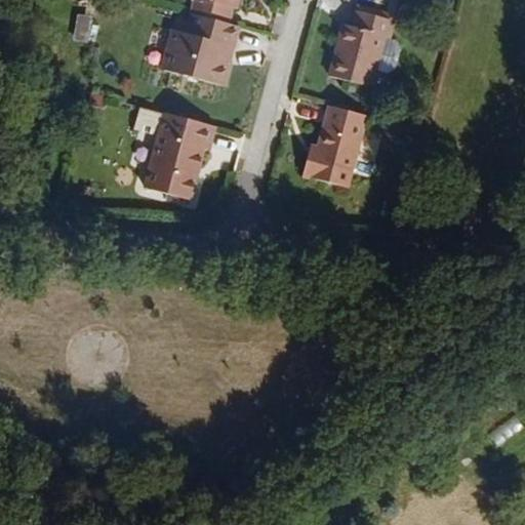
[(210,44),(221,7),(212,4),(200,0),(173,0),(170,10),(165,29),(152,25),(145,45),(208,65),(213,46),(210,44)]
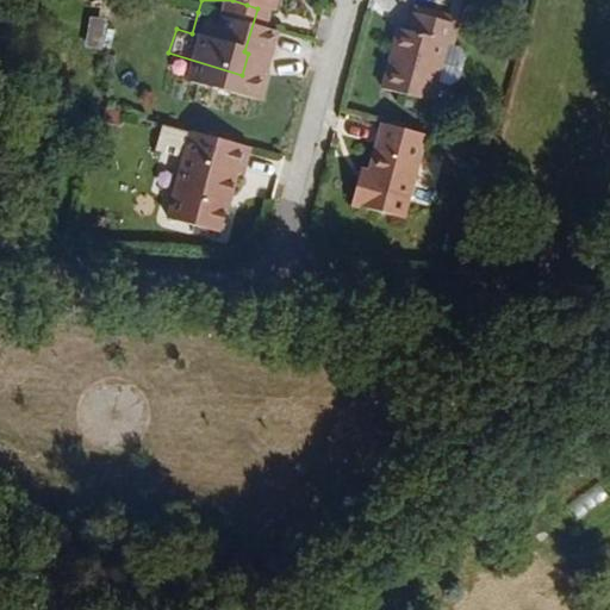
[(456,30),(455,22),(444,19),(450,0),(449,0),(402,0),(400,5),(394,4),(385,32),(379,31),(369,60),(422,76),(429,57),(442,58),(449,56),(453,48),(456,30)]
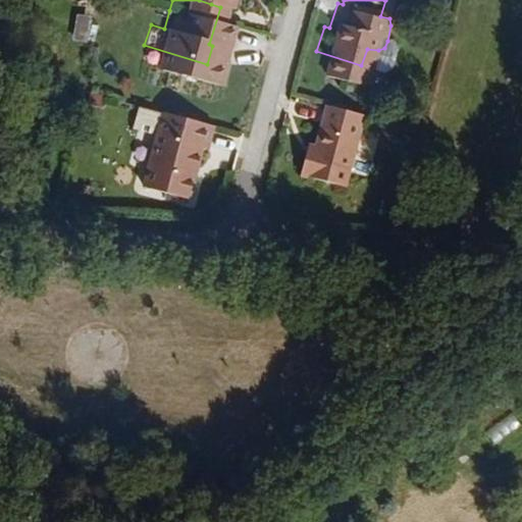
[(329,28),(337,3),(331,1),(324,27),(329,28)]
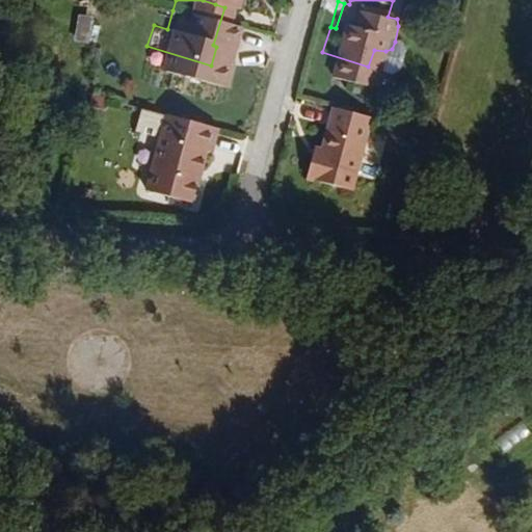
[(76,14),(75,41),(95,42),(96,15),(76,14)]
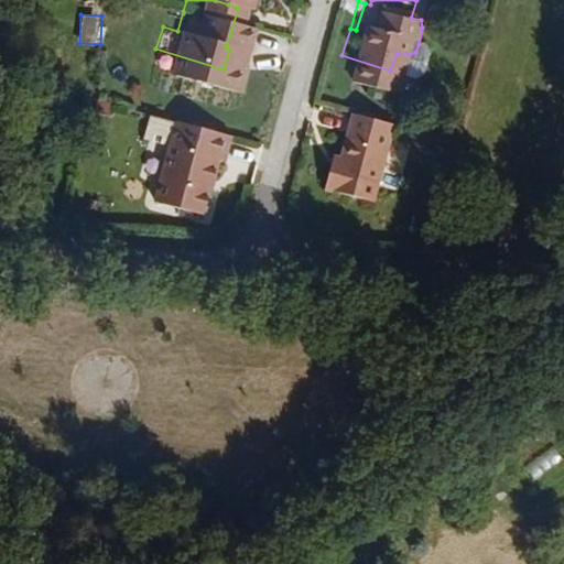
[(359,170),(382,96),(344,84),(331,127),(328,138),(318,134),(313,155),(359,170)]
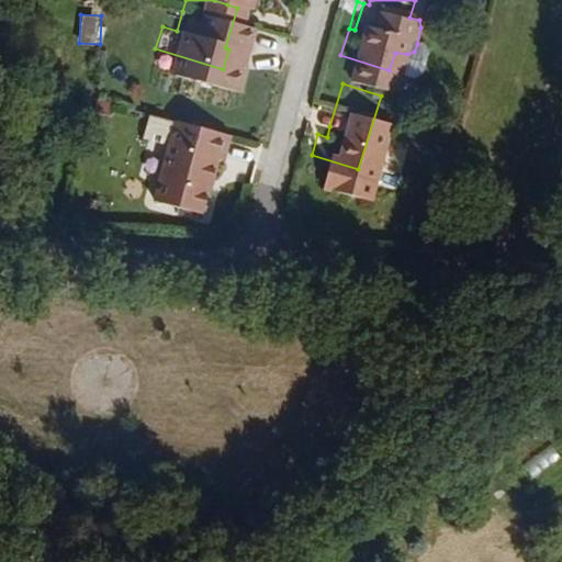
[(177,189),(194,136),(202,138),(210,114),(155,97),(147,117),(130,172),(177,189)]
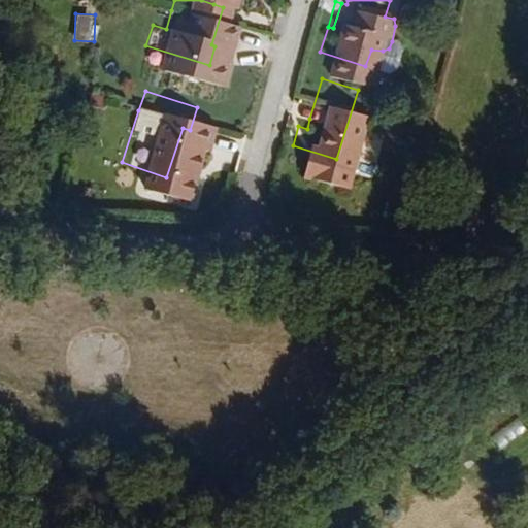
[(307,129),(309,119),(301,116),(298,126),(307,129)]
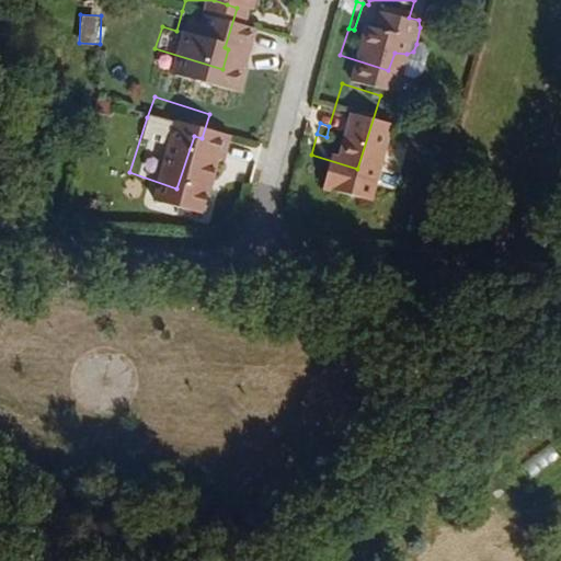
[(560,457),(552,444),(523,461),(531,477),(560,458),(560,457)]
